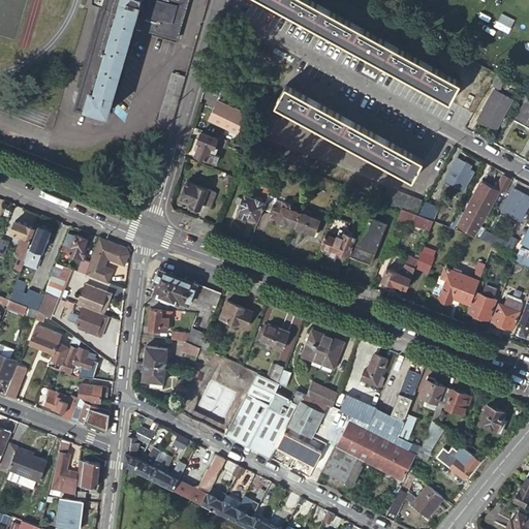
[(102,0),(101,5),(91,2),(86,10),(84,18),(84,29),(94,32),(70,111),(73,112),(68,129),(73,130),(73,132),(95,139),(96,137),(100,138),(132,26),(176,39),(186,0),(102,0)]
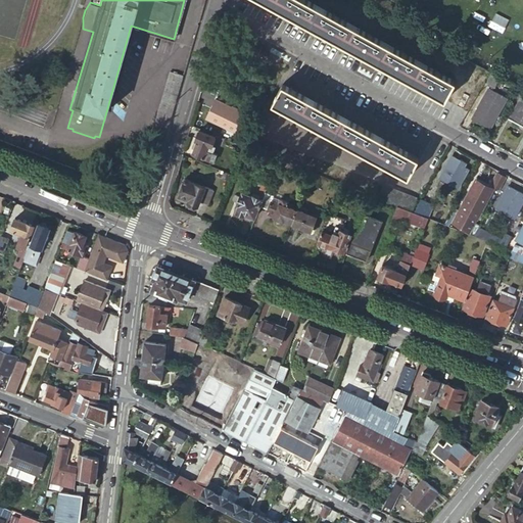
[(455,81),(304,0),(260,0),(445,99),(455,81)]
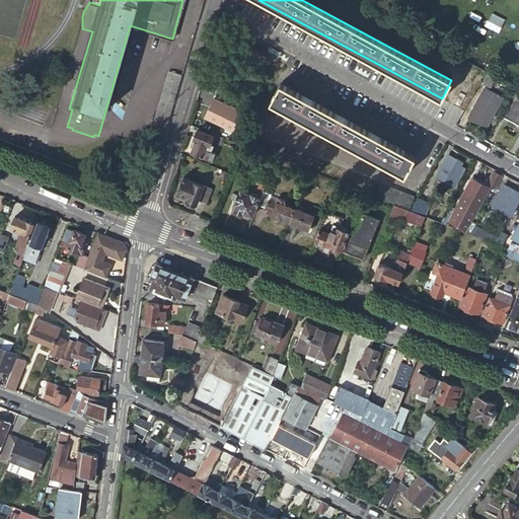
[(145,147),(158,151),(180,75),(167,71),(145,147)]
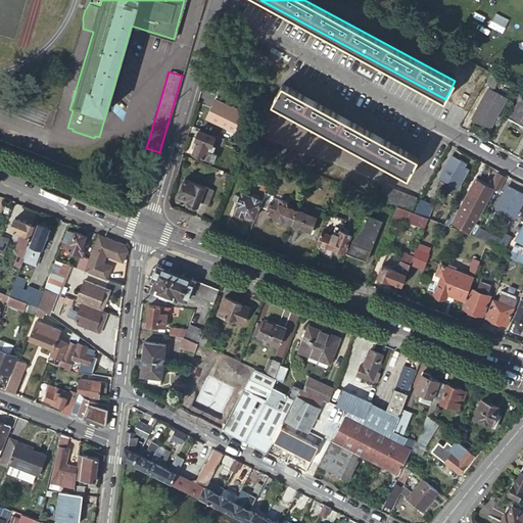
[(498,78),(490,73),(488,76),(497,81),(498,78)]
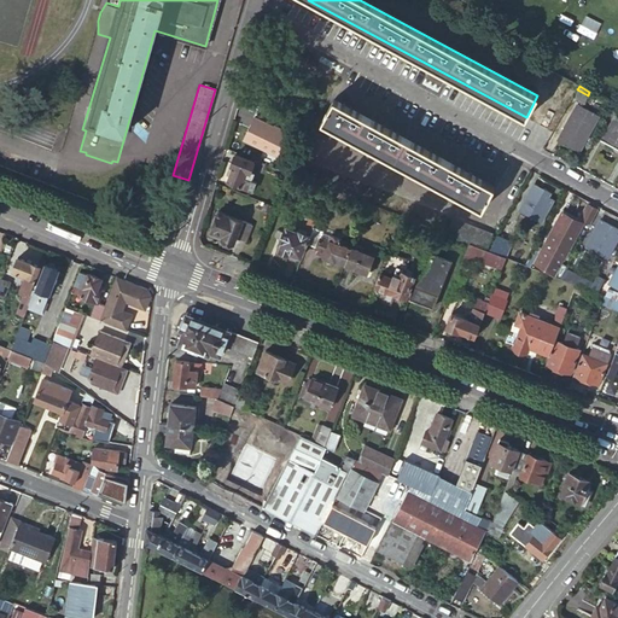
[(577,89),(572,97),(583,103),(588,95),(577,89)]
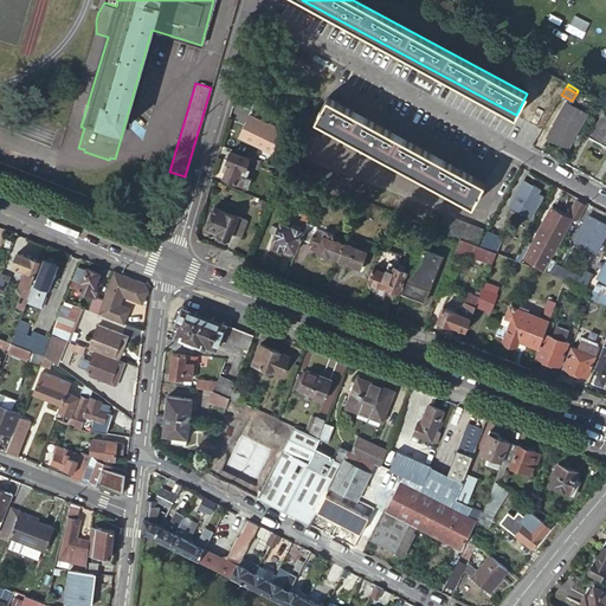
[(483,182),(327,98),(316,120),(472,204),(483,182)]
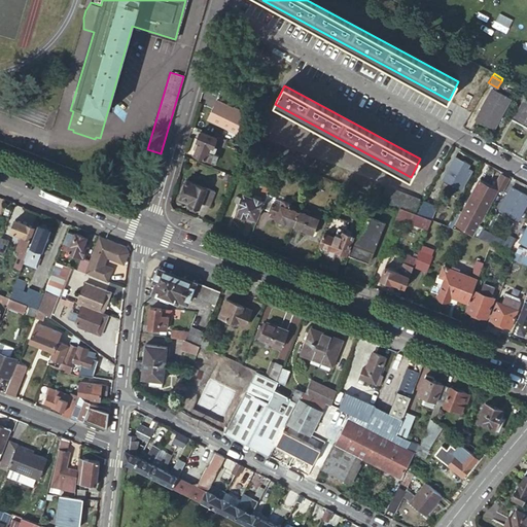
[(511,98),(493,89),(476,119),(492,129),(511,98)]
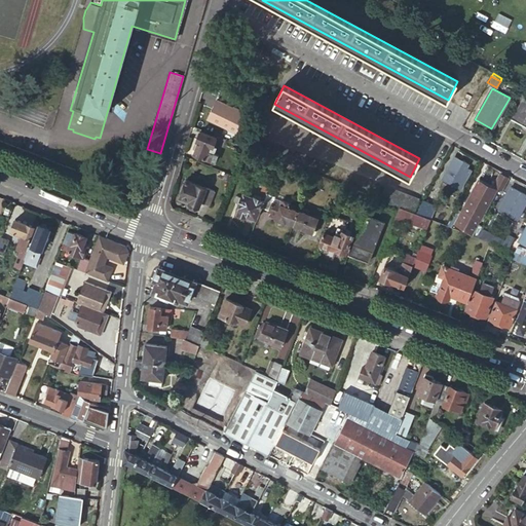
[(525,116),(525,96),(525,97),(513,119),(522,124),(525,116)]
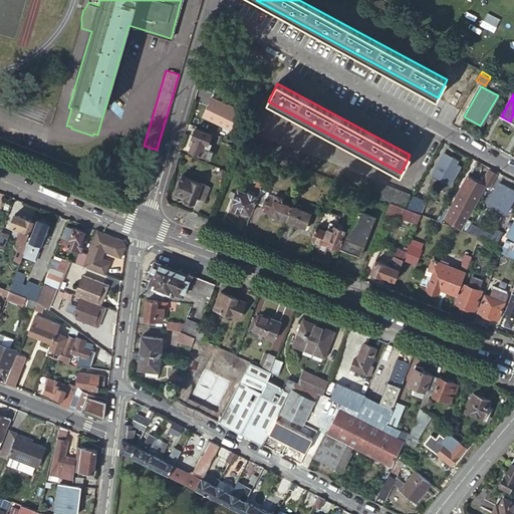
[(210,97),(201,114),(230,129),(238,111),(210,97)]
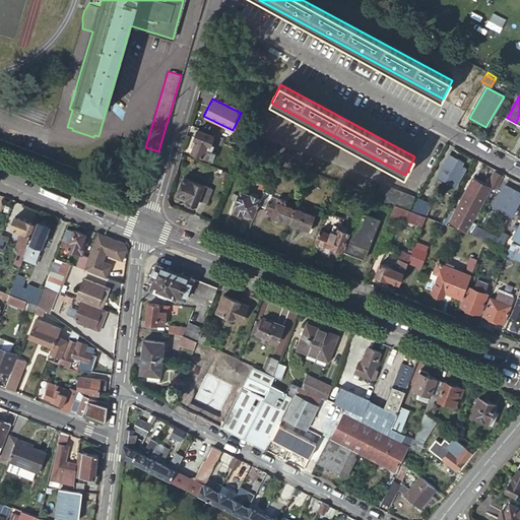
[(212,136),(197,130),(194,139),(196,140),(191,153),(211,161),(217,145),(213,144),(214,139),(211,138),(212,136)]
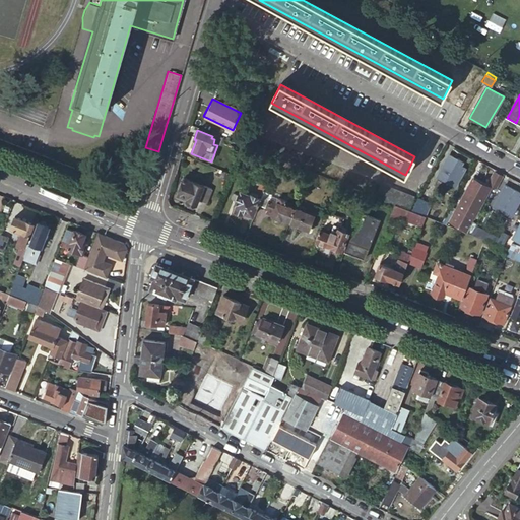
[(275,158),(309,172),(314,157),(247,131),(242,145),(275,158)]
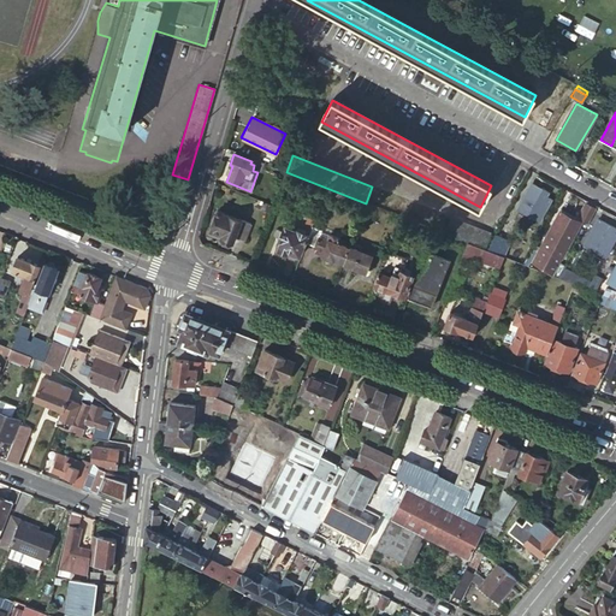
[(545,193),(531,184),(516,211),(535,221),(548,199),(544,196),(545,193)]
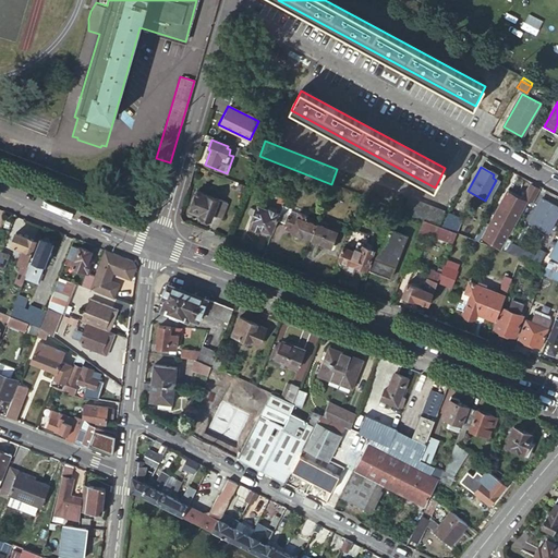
[(234,189),(243,192),(245,185),(238,182),(234,189)]
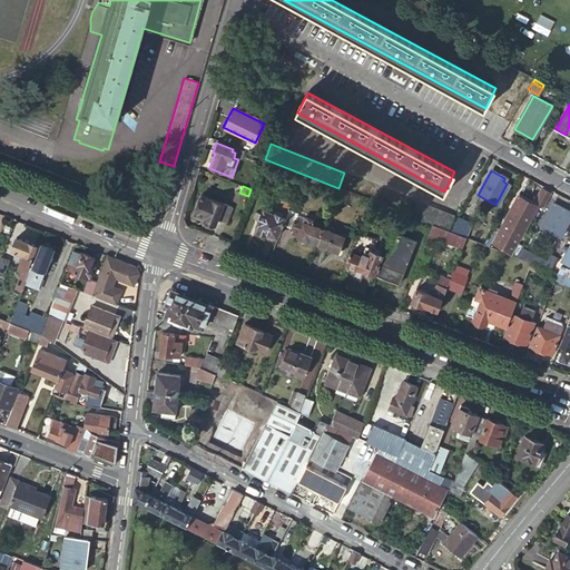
[(231,207),(200,196),(194,213),(205,217),(204,220),(215,225),(217,218),(226,222),(231,207)]
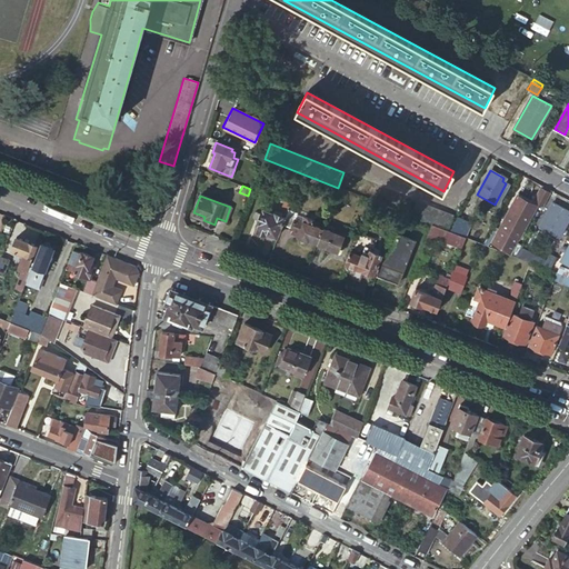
[(266,232),(277,237),(281,225),(288,209),(291,200),(283,198),(279,211),(281,212),(280,216),(261,208),(256,223),(257,225),(255,229),(265,233),(266,232)]
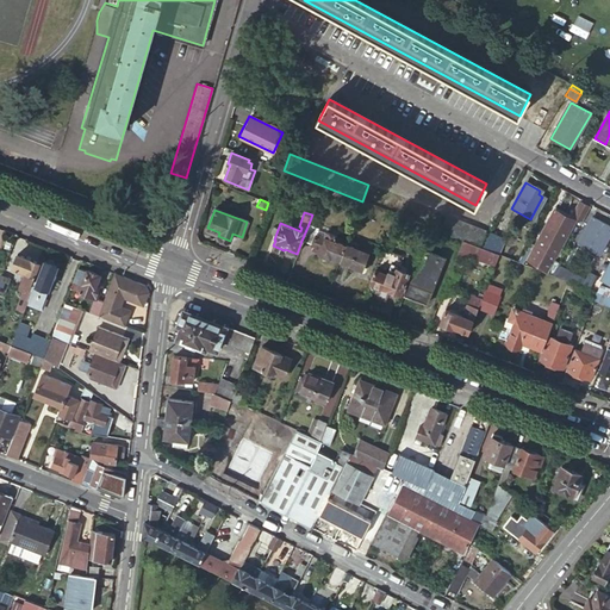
[(553,256),(554,256),(566,234),(572,223),(553,213),(549,219),(528,261),(546,271),(553,256)]
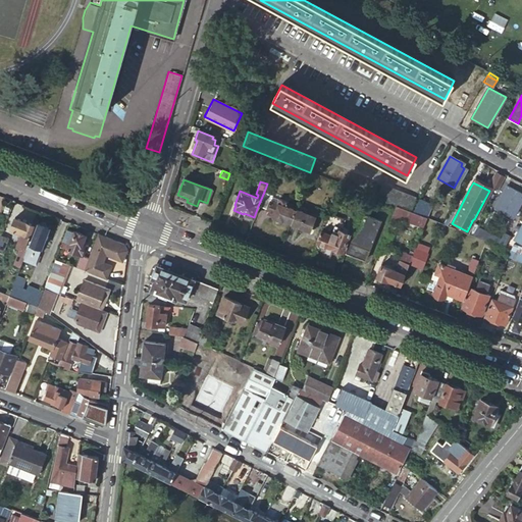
[(375,198),(396,206),(411,212),(416,199),(381,185),(375,198)]
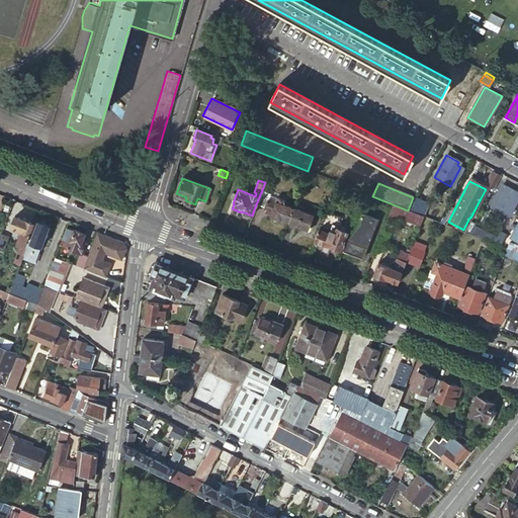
[(503,184),(500,191),(495,200),(491,207),(508,217),(516,200),(514,199),(517,192),(503,184)]
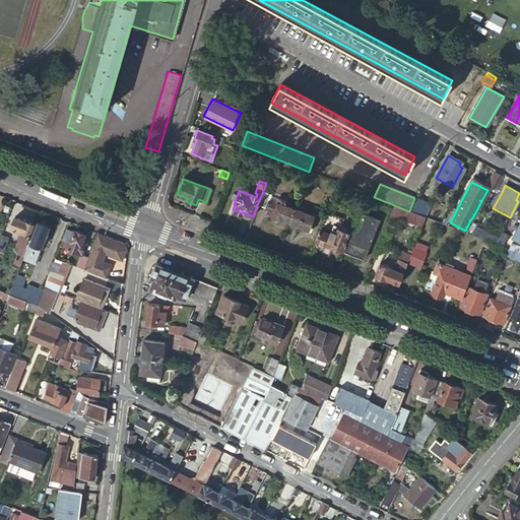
[(281,220),(289,223),(295,209),(284,206),(285,203),(277,199),(275,203),(269,201),(271,195),(263,191),(257,205),(267,209),(273,211),(271,215),(272,216),(272,218),(280,221),(281,220)]
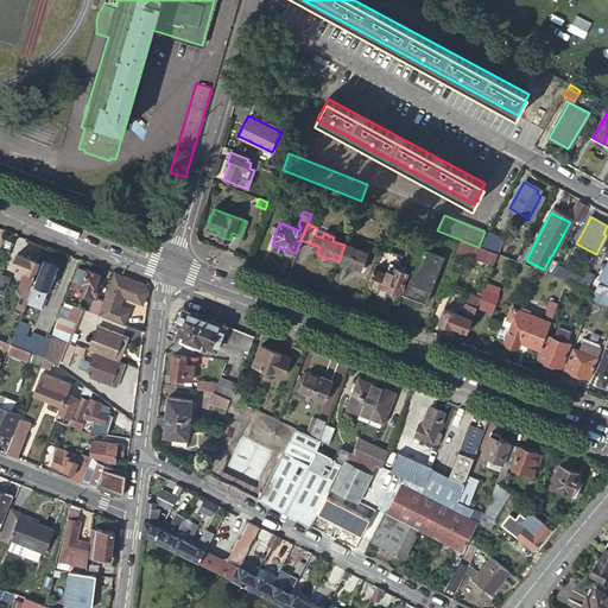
[(322,238),(324,233),(324,230),(317,228),(315,235),(322,238)]
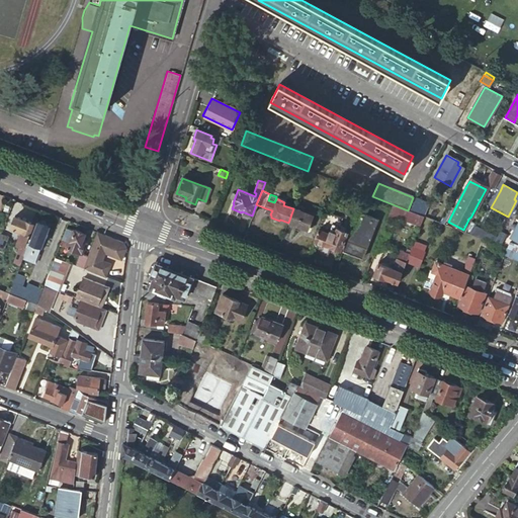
[(424,217),(425,218),(430,204),(417,199),(411,211),(424,217)]
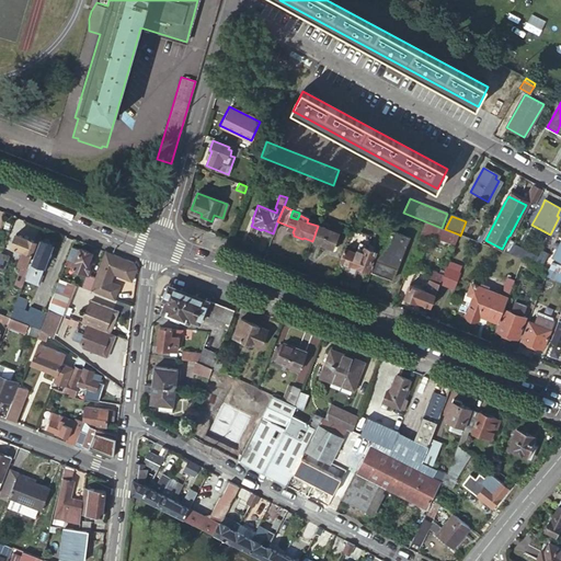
[(445,229),(443,229),(442,228),(425,221),(420,236),(430,239),(431,236),(455,245),(459,235),(445,229)]
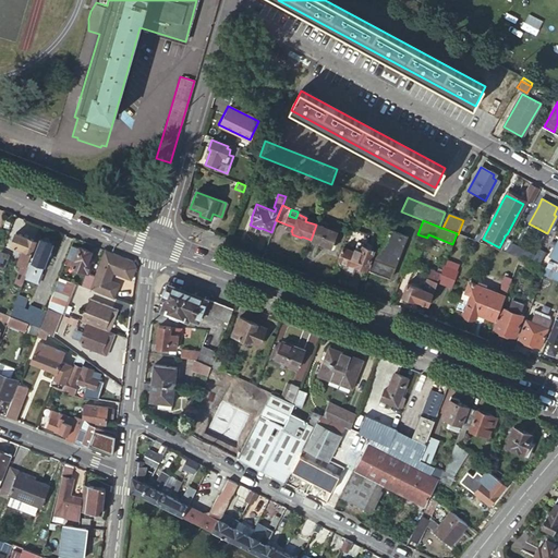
[(311,240),(310,241),(330,249),(337,230),(317,222),(316,225),(311,240)]
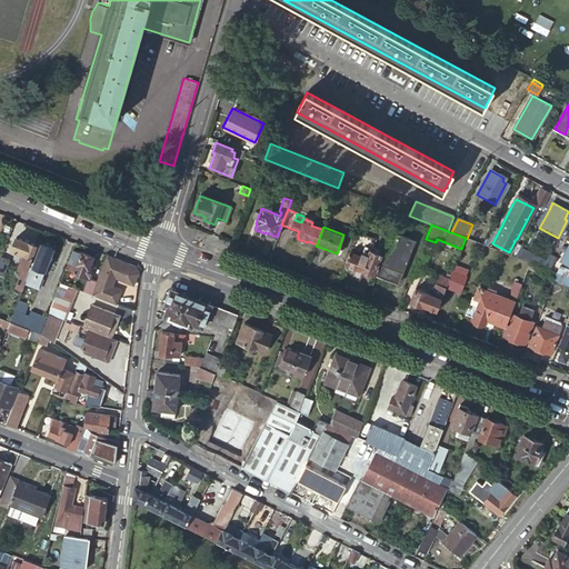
[(392,232),(375,277),(397,286),(415,241),(392,232)]
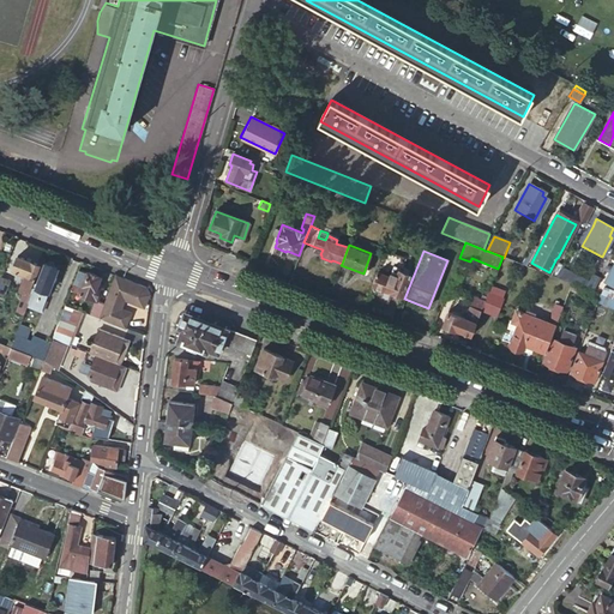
[(29,301),(31,295),(29,294),(40,264),(18,254),(13,268),(26,272),(19,290),(24,293),(23,299),(29,301)]
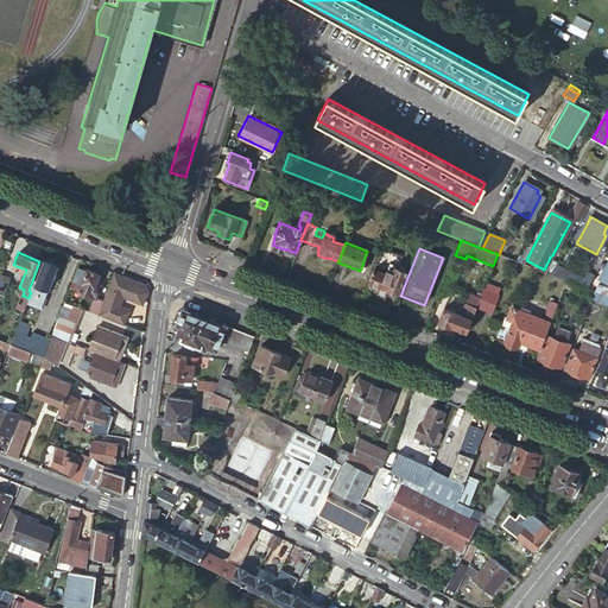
[(46,259),(44,259),(31,292),(29,298),(27,302),(42,308),(45,299),(44,298),(57,264),(54,263),(55,260),(48,257),(46,259)]
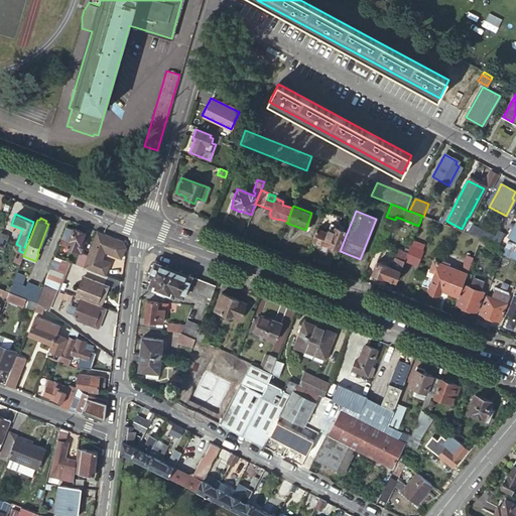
[(473,223),(468,220),(462,230),(468,233),(473,223)]
